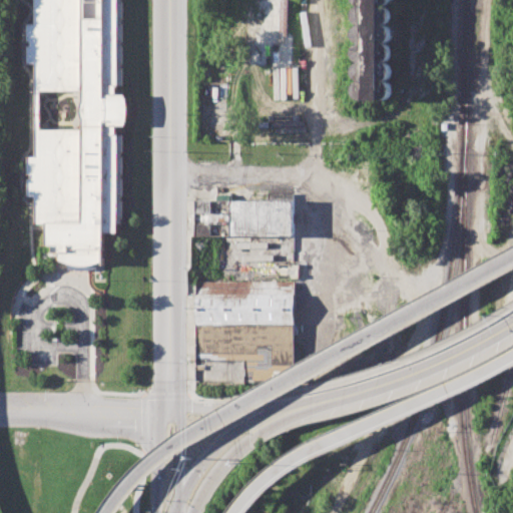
[(32,0),(33,23),(24,23),(25,63),(30,63),(31,195),(33,195),(33,221),(44,221),(45,243),(51,242),(51,252),(57,251),(57,262),(66,262),(66,269),(103,268),(103,232),(117,232),(117,218),(122,218),(121,1),(117,1),(117,0),(32,0)]
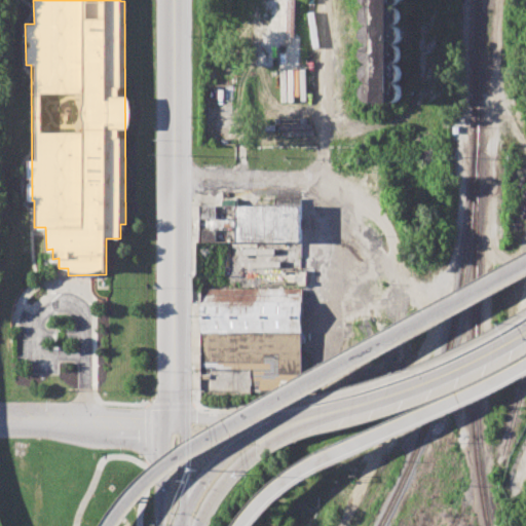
[(370,102),(364,95),(364,0),(403,0),(403,96),(398,103),(370,102)]
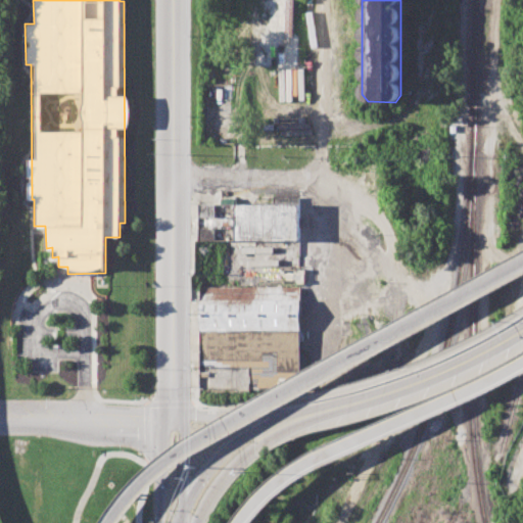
[(236,204),(300,204),(300,254),(236,253),(236,204)]
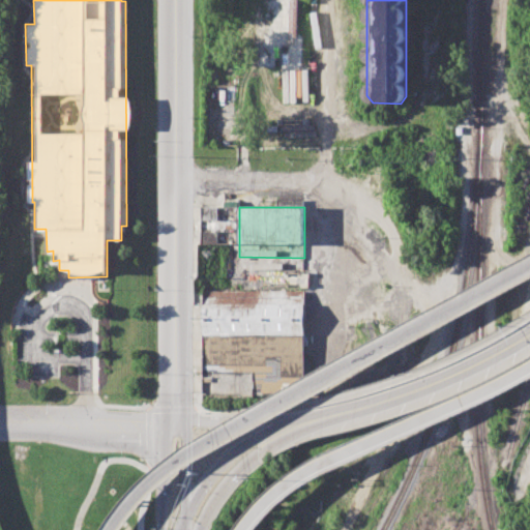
[(202,290),(304,290),(304,398),(202,398),(202,290)]
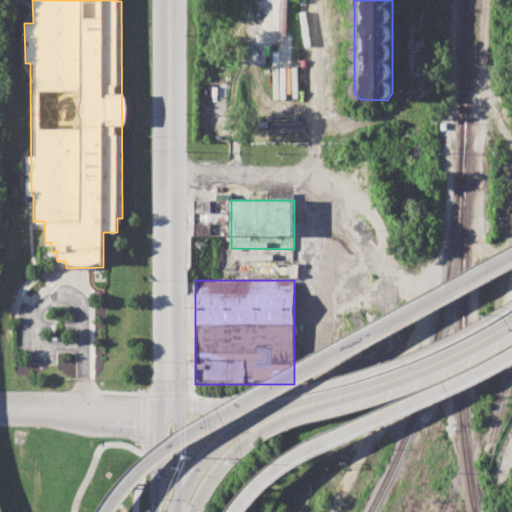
[(337,482),(342,471),(337,468),(331,480),(337,482)]
